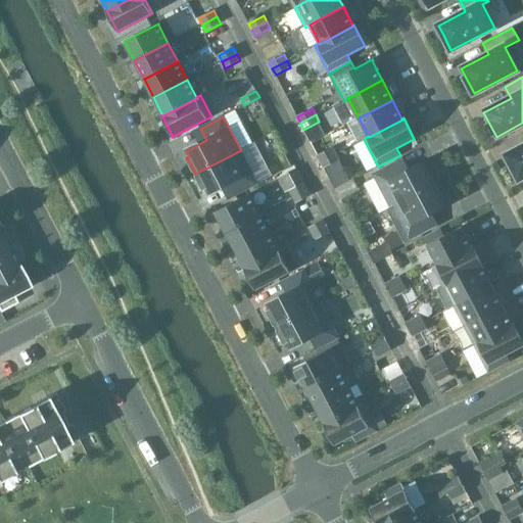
[(522,146),(506,155),(519,180),(522,178),(522,146)]
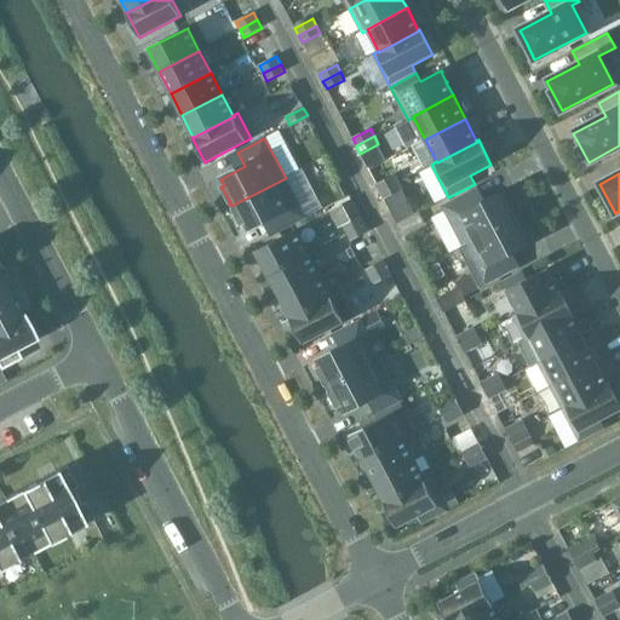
[(399,183),(395,174),(377,184),(380,191),(399,183)]
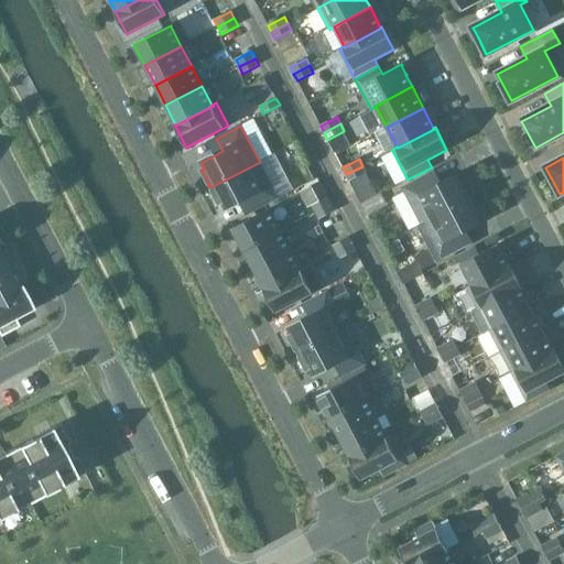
[(225,209),(247,198),(255,212),(279,198),(260,162),(210,187),(212,190),(212,191),(212,192),(213,191),(219,205),(219,206),(223,205),(225,209)]
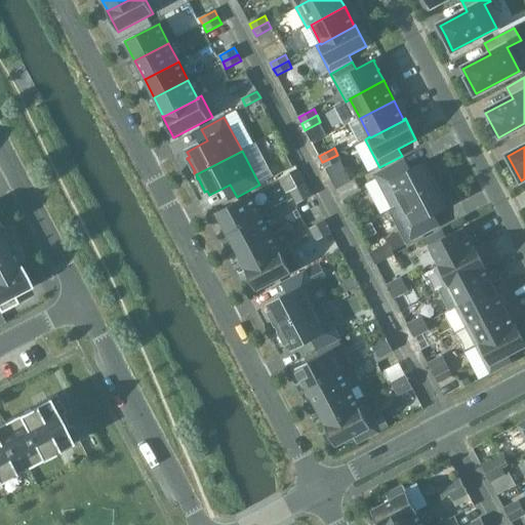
[(326,169),(340,161),(337,155),(322,162),(326,169)]
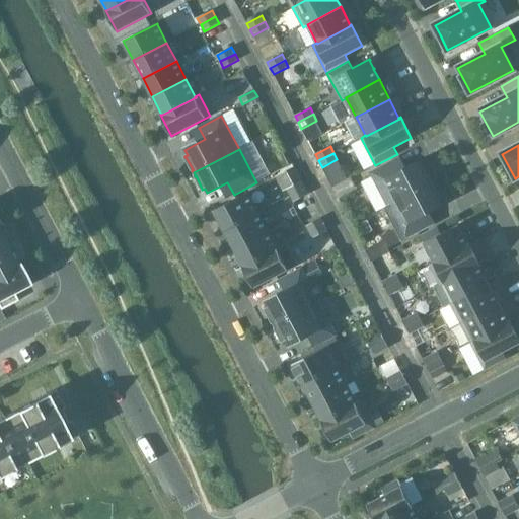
[(370,172),(387,206),(388,206),(433,182),(432,180),(433,179),(433,178),(431,179),(425,166),(423,167),(420,161),(399,172),(393,161),(370,172)]
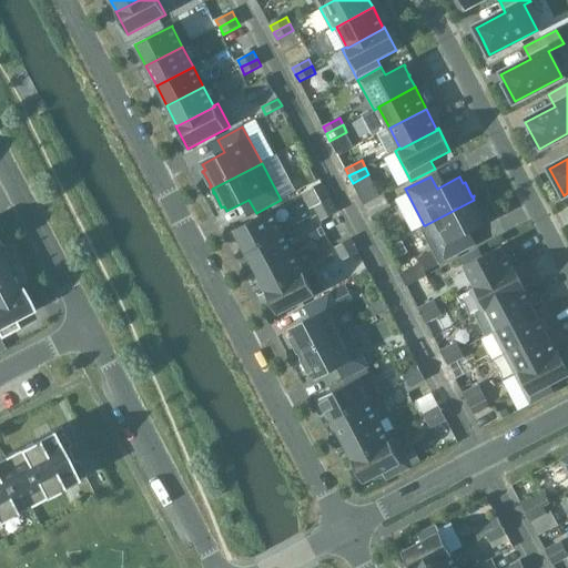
[(322,183),(302,193),(311,210),(314,208),(331,199),(322,183)]
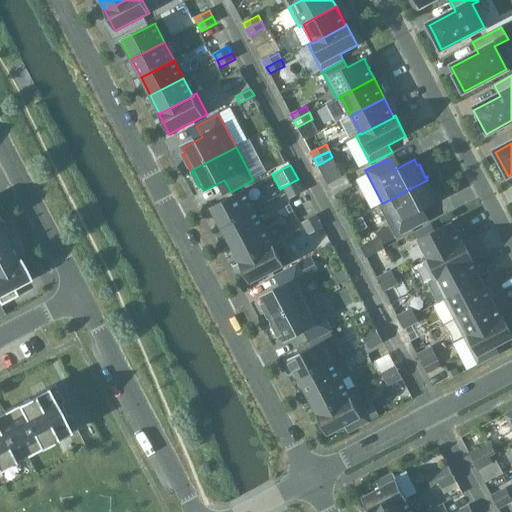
[(287,193),(301,185),(298,179),(283,187),(287,193)]
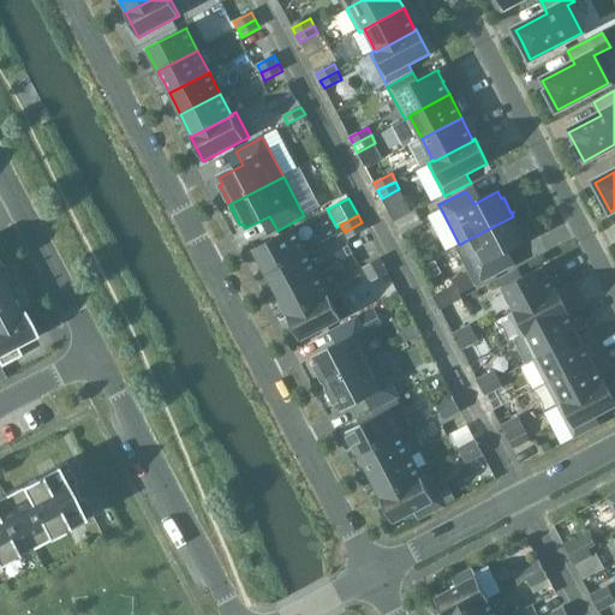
[(514,219),(513,216),(460,244),(459,244),(455,246),(476,286),(507,270),(500,256),(525,243),(521,237),(523,236),(515,220),(517,219),(515,219),(514,219)]
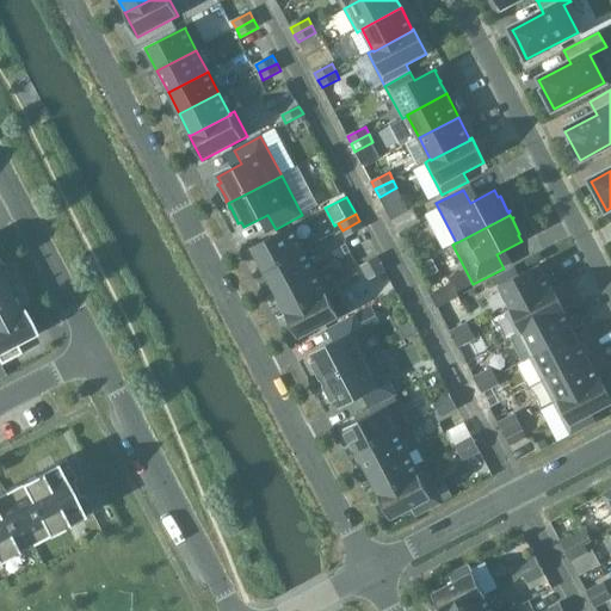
[(343,230),(346,238),(364,229),(359,221),(343,230)]
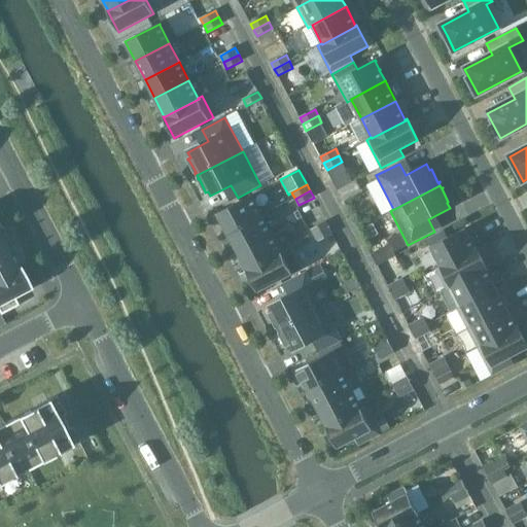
[(217,213),(226,232),(227,234),(262,216),(251,196),(217,213)]
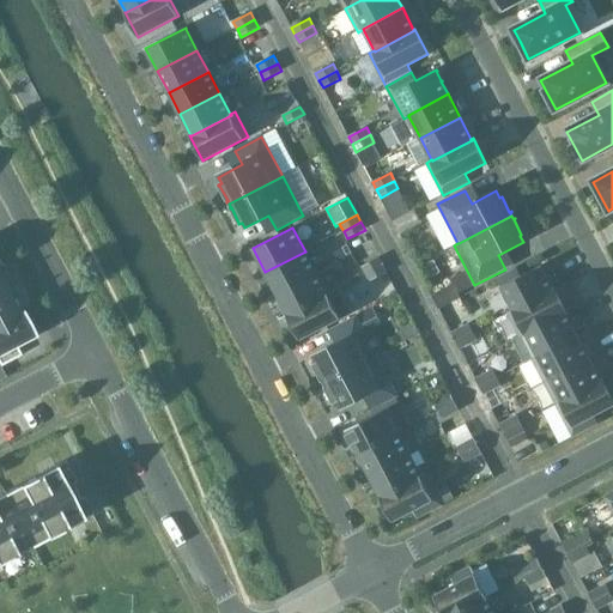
[(316,273),(314,269),(305,252),(265,272),(277,293),(316,273)]
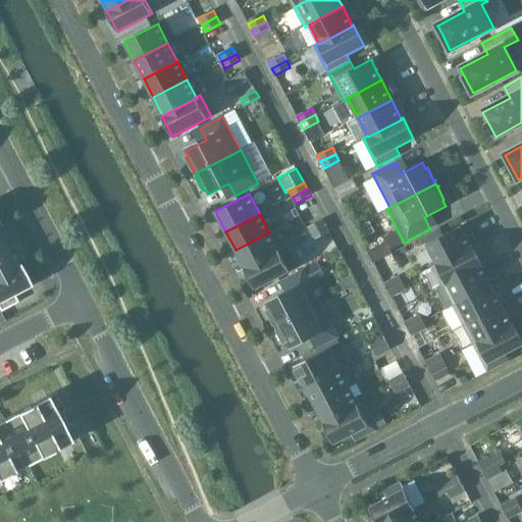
[(308,227),(309,229),(311,233),(326,225),(323,219),(308,227)]
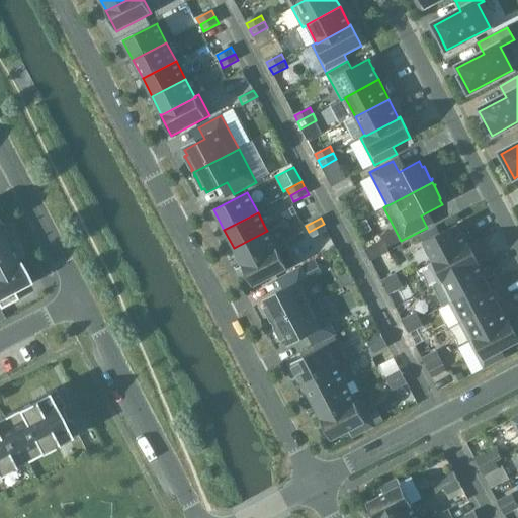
[(309,232),(313,239),(328,231),(324,224),(309,232)]
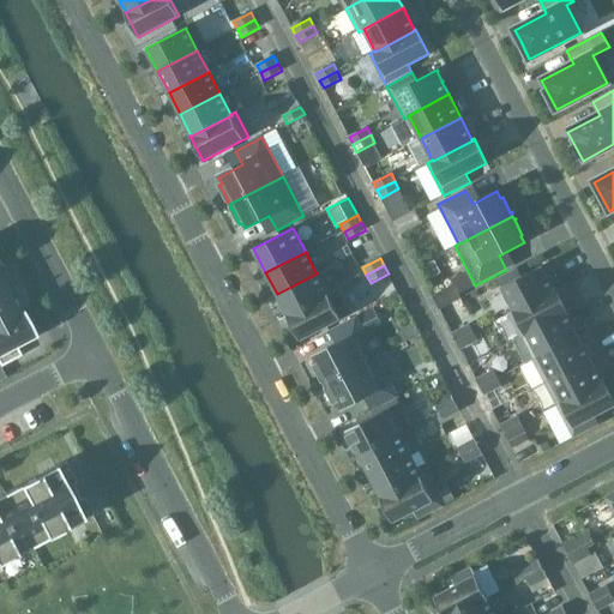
[(515,311),(515,312),(554,290),(554,289),(545,271),(546,271),(545,270),(543,271),(542,268),(543,266),(522,277),(518,269),(498,280),(515,311)]
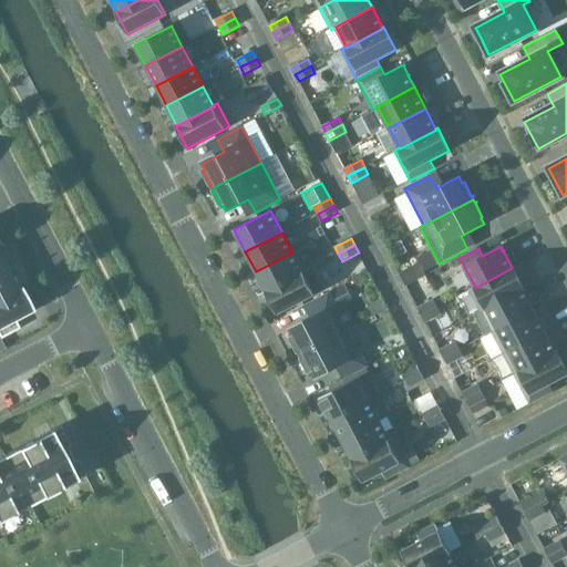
[(302,272),(302,271),(292,253),(256,271),(266,291),(266,292),(302,272)]
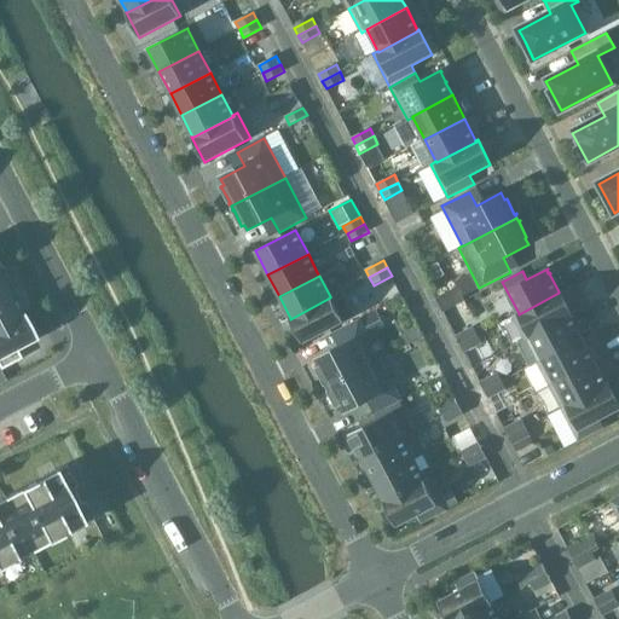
[(457,287),(437,299),(444,312),(464,301),(462,298),(457,287)]
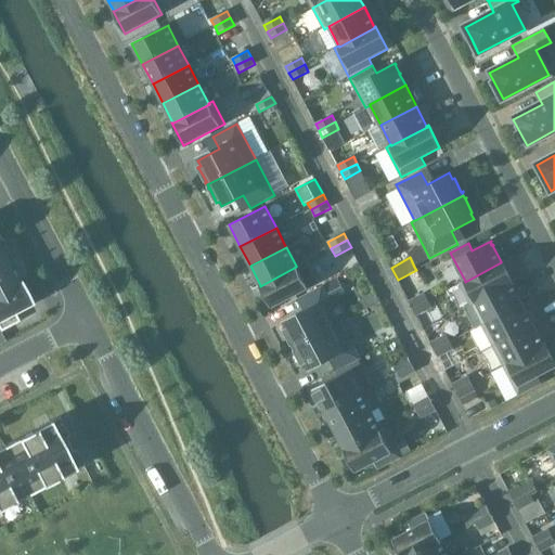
[(476,302),(512,283),(513,284),(514,283),(502,261),(501,261),(501,262),(465,282),(465,281),(460,283),(472,306),(476,302)]
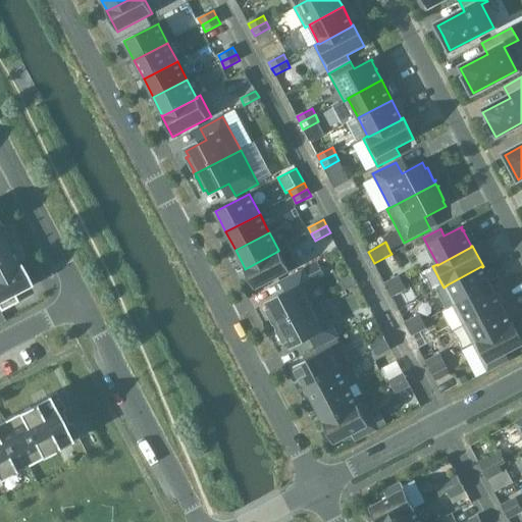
[(6,247),(0,250),(0,275),(16,267),(15,265),(6,247)]
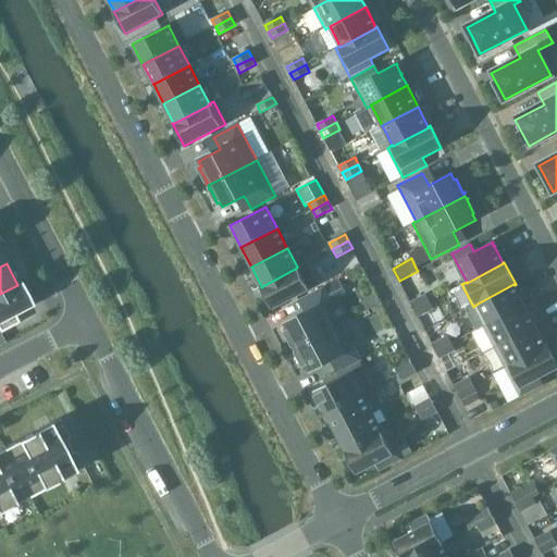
[(309,289),(298,267),(297,267),(297,268),(261,287),(261,286),(260,286),(272,309),(309,289)]
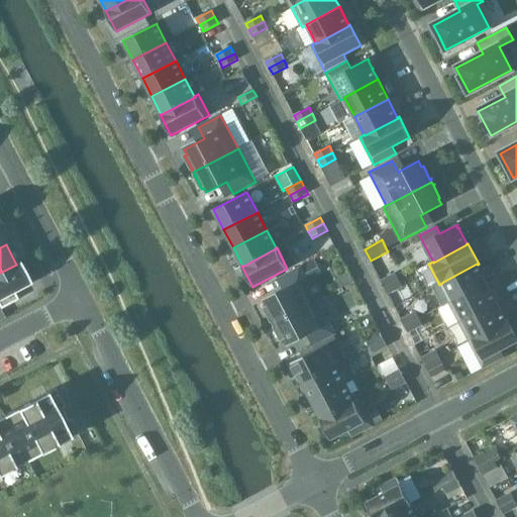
[(31,284),(19,262),(15,263),(16,265),(0,273),(0,307),(0,309),(18,300),(14,292),(31,284)]
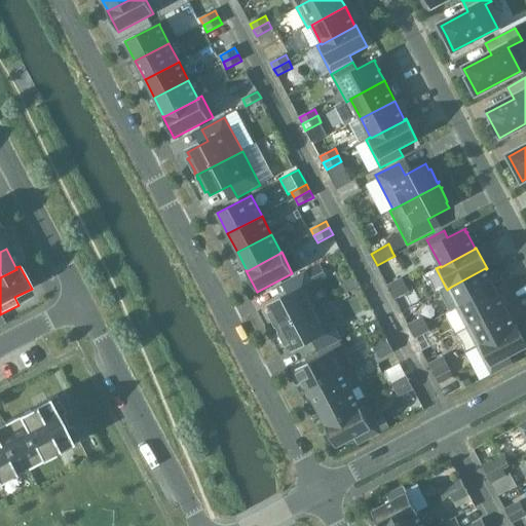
[(451,287),(461,305),(461,306),(495,288),(486,269),(485,268),(451,287)]
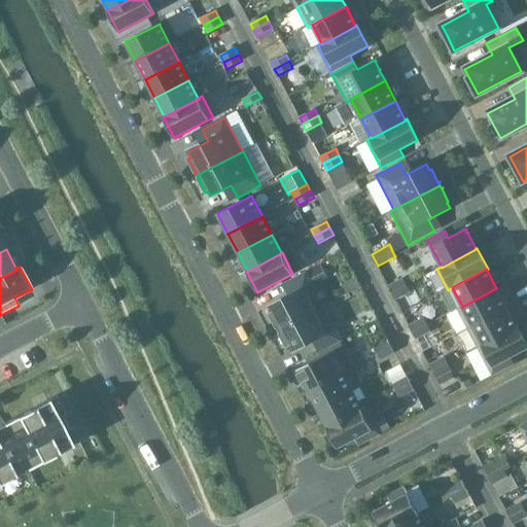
[(283,284),(289,296),(269,307),(272,312),(269,314),(270,315),(277,327),(276,327),(277,328),(278,330),(317,310),(306,289),(313,285),(306,273),(283,284)]
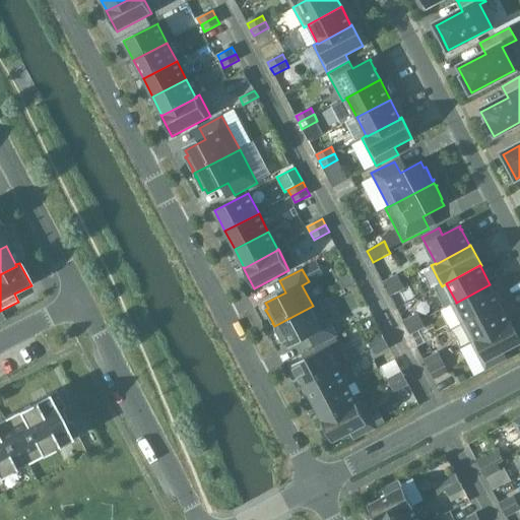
[(383,283),(387,289),(401,281),(398,275),(383,283)]
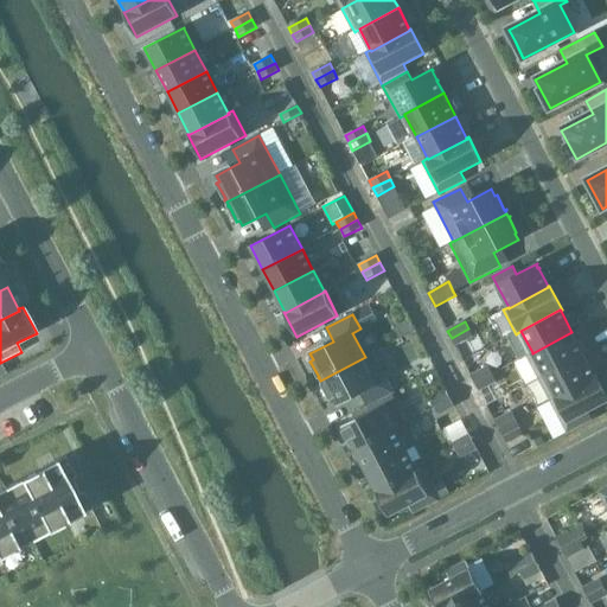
[(410,323),(402,327),(406,336),(415,331),(410,323)]
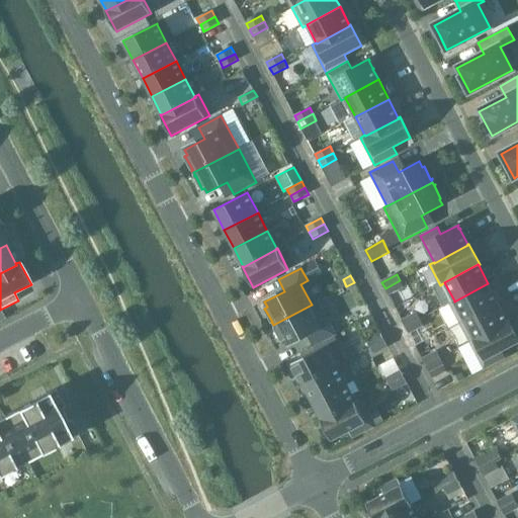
[(385,288),(389,294),(404,287),(400,280),(385,288)]
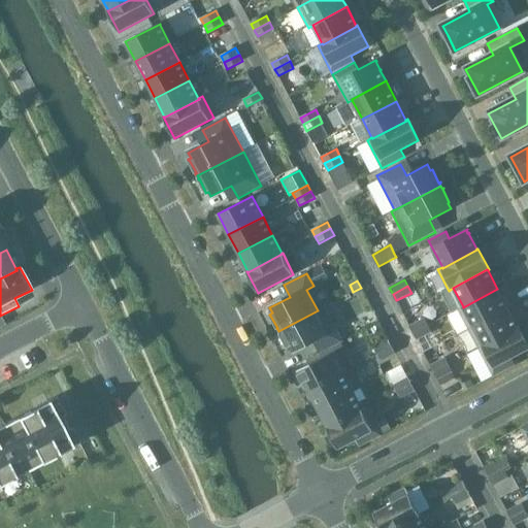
[(497,289),(463,307),(463,306),(458,308),(469,329),(507,309),(497,289)]
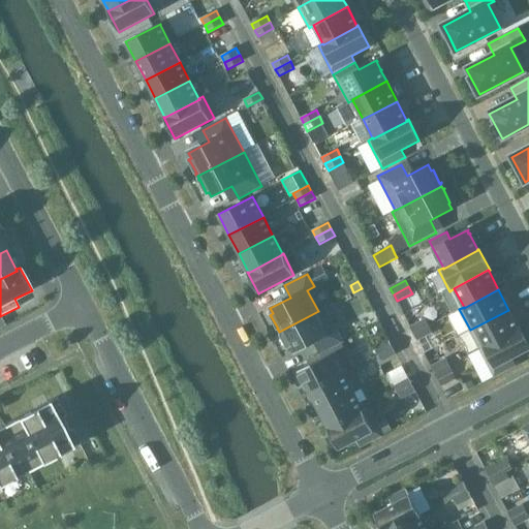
[(519,330),(519,329),(508,310),(470,330),(480,349),(519,330)]
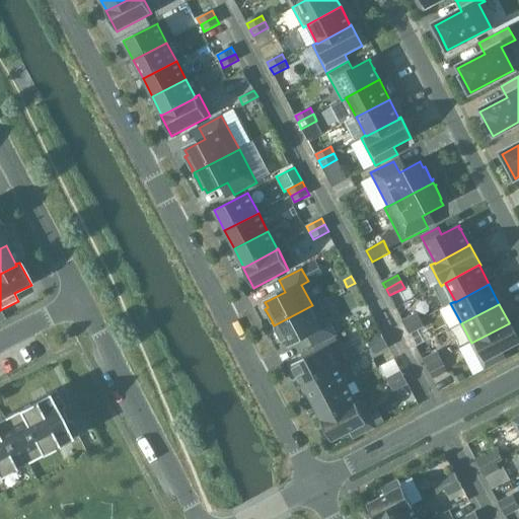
[(329,322),(322,326),(312,305),(274,325),(275,327),(275,328),(276,328),(282,341),(282,342),(282,343),(285,341),(288,346),(308,336),(314,347),(337,336),(329,322)]
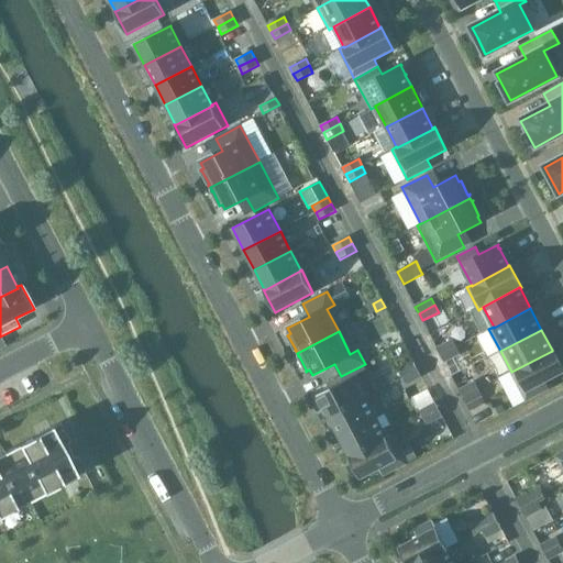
[(440,355),(456,346),(453,340),(437,349),(440,355)]
